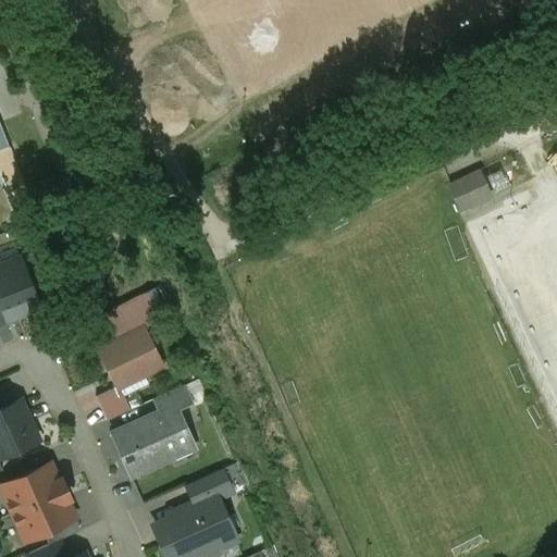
[(511,162),(486,173),(494,192),(519,181),(511,162)]
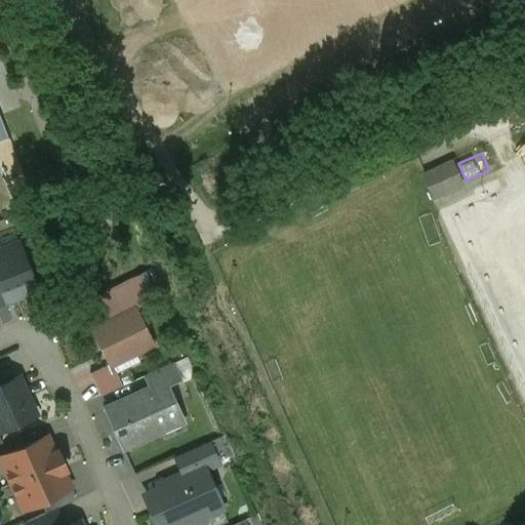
[(434,166),(420,172),(433,199),(461,186),(452,165),(437,172),(434,166)]
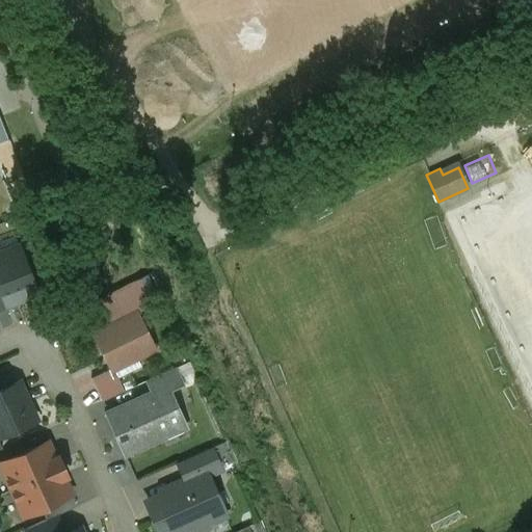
[(135,281),(95,301),(108,327),(137,313),(134,309),(147,302),(135,281)]
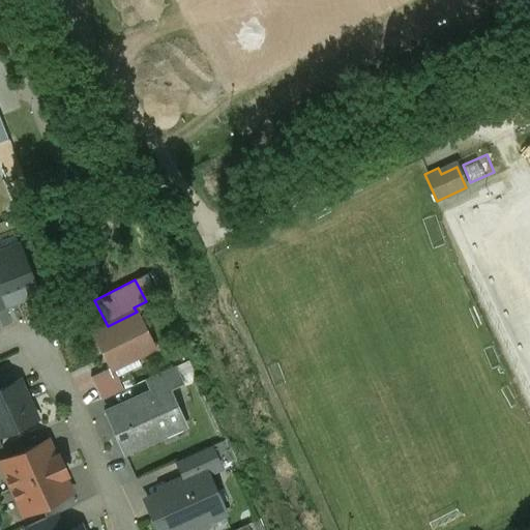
[(108,326),(94,333),(111,367),(113,366),(135,355),(137,357),(155,348),(137,312),(108,326)]
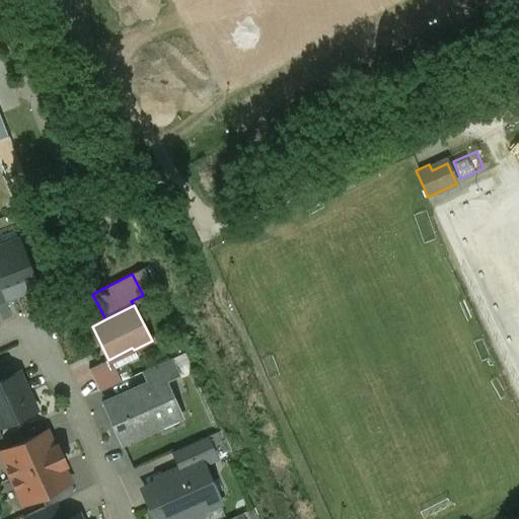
[(132,348),(110,359),(115,368),(137,357),(134,350),(132,348)]
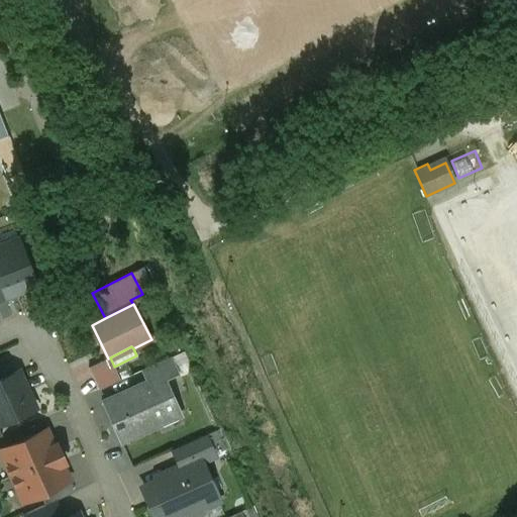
[(171,356),(141,370),(147,382),(162,375),(163,378),(178,372),(171,356)]
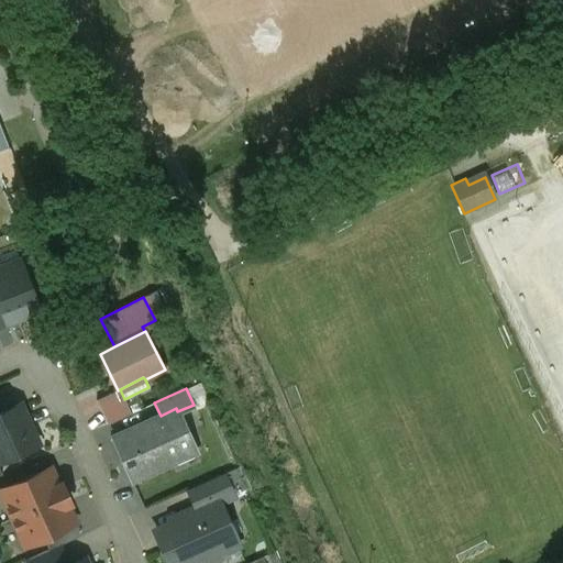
[(120,389),(118,390),(96,400),(108,424),(131,414),(124,399),(120,389)]
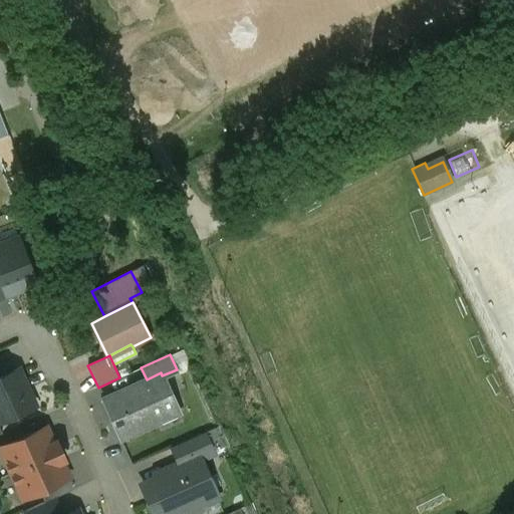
[(0,376),(0,420),(34,406),(18,368),(0,376)]
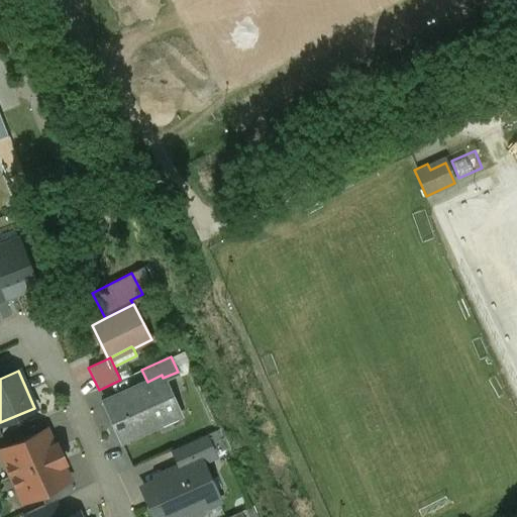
[(138,392),(105,407),(120,441),(157,425),(154,420),(178,410),(163,378),(162,375),(147,382),(136,387),(138,392)]
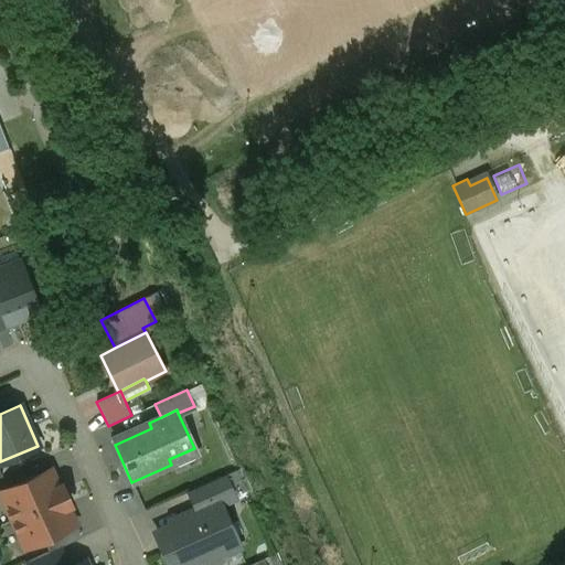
[(50,469),(0,491),(0,494),(11,520),(65,496),(62,490),(59,488),(50,469)]
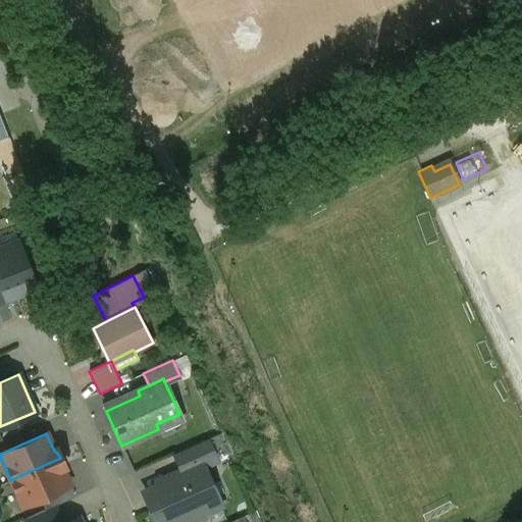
[(208,438),(173,454),(180,470),(201,461),(203,467),(218,460),(208,438)]
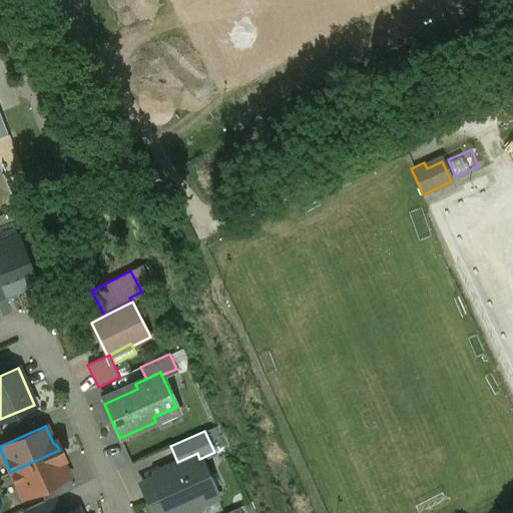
[(59,450),(10,472),(22,497),(39,490),(49,485),(68,477),(60,460),(62,456),(59,450)]
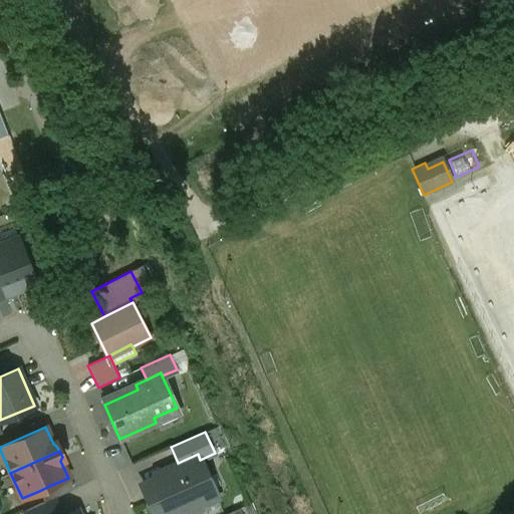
[(178,463),(171,467),(173,471),(142,485),(154,513),(181,513),(202,505),(204,498),(215,494),(200,460),(198,454),(178,463)]
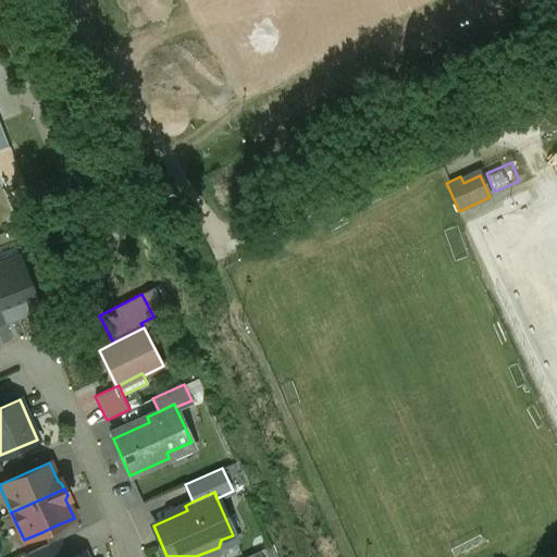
[(53,527),(42,532),(48,544),(59,539),(53,527)]
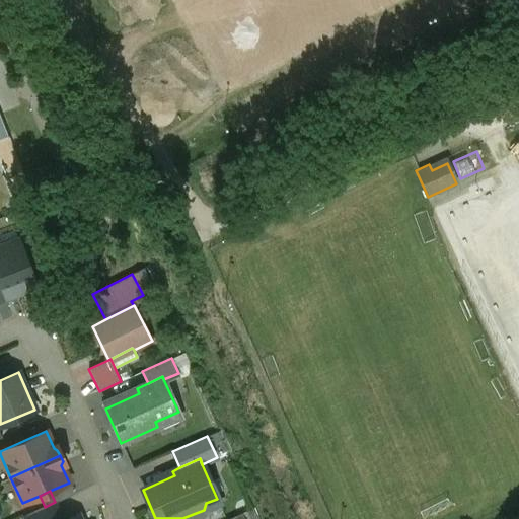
[(45,507),(22,516),(23,518),(64,518),(56,502),(45,507)]
